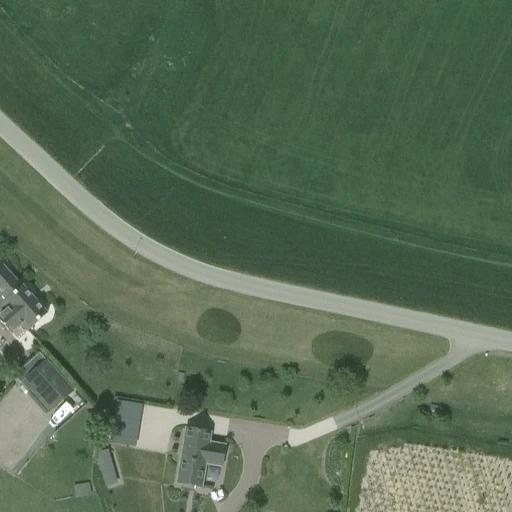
[(0,302),(5,309),(0,313),(0,325),(10,337),(25,324),(29,329),(46,314),(22,286),(16,291),(0,272),(0,302)]
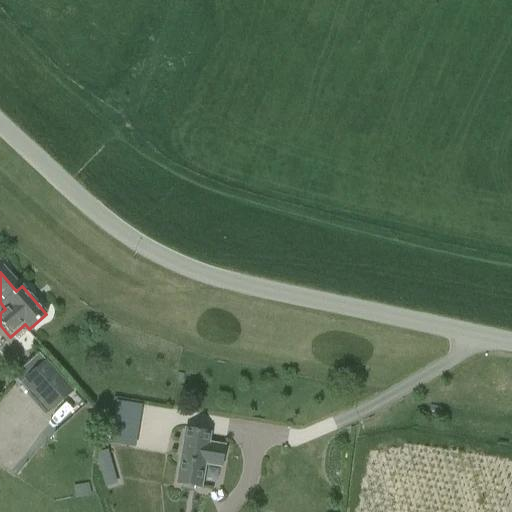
[(72,391),(46,361),(20,383),(46,413),(72,391)]
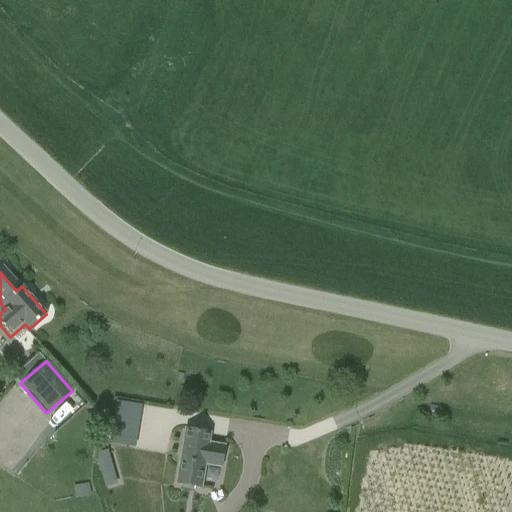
[(209,433),(185,429),(177,483),(201,487),(204,464),(222,466),(225,446),(208,443),(209,433)]
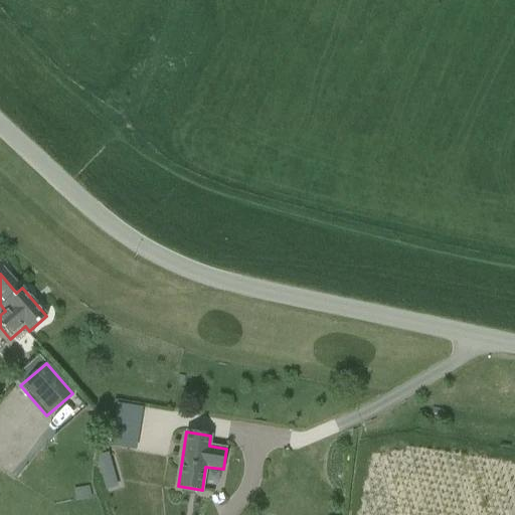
[(110,452),(97,455),(106,488),(120,484),(110,452)]
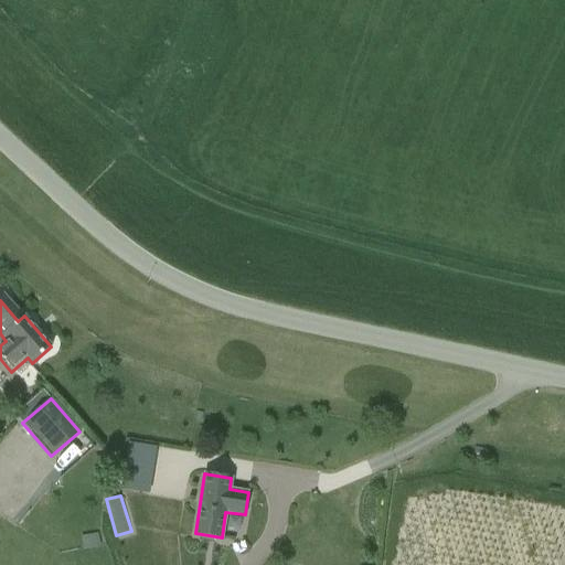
[(81,539),(83,550),(98,547),(96,536),(81,539)]
